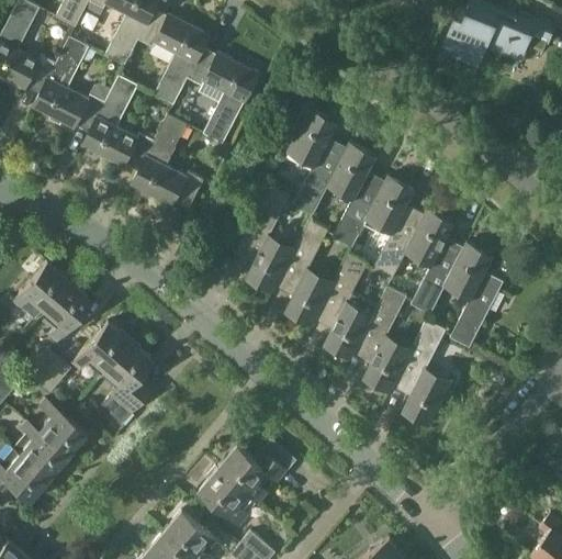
[(56,64),(55,64),(41,56),(37,60),(18,51),(40,9),(22,0),(19,0),(0,36),(0,76),(24,89),(25,88),(40,94),(47,79),(47,80),(56,64)]
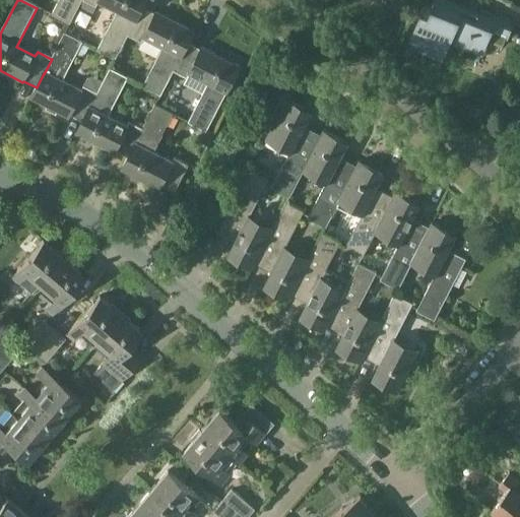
[(78,8),(82,2),(82,0),(59,0),(51,16),(69,26),(78,8)]
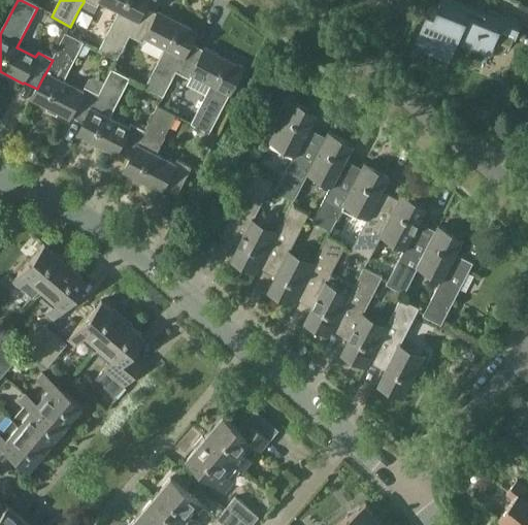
[(84,0),(84,2),(97,9),(100,4),(119,13),(98,54),(117,63),(129,38),(136,24),(137,24),(144,9),(149,0),(84,0)]
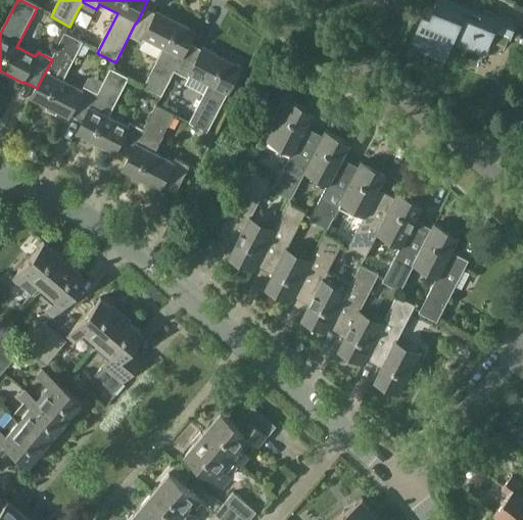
[(475,13),(440,0),(437,0),(433,10),(426,7),(409,51),(435,61),(442,41),(483,57),(491,36),(509,42),(515,26),(477,10),(475,13)]
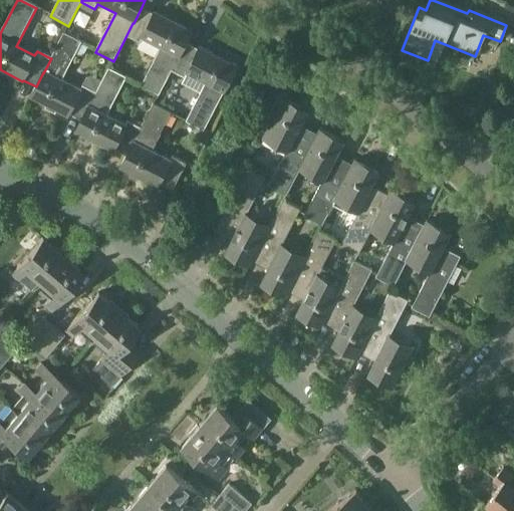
[(81,2),(77,8),(91,15),(94,9),(81,2)]
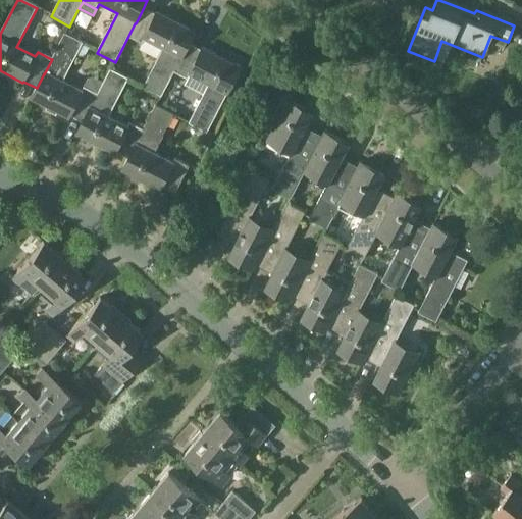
[(180,59),(188,46),(195,34),(156,14),(155,16),(143,9),(136,23),(135,23),(127,38),(142,45),(144,40),(162,49),(143,89),(161,98),(173,73),(180,59)]
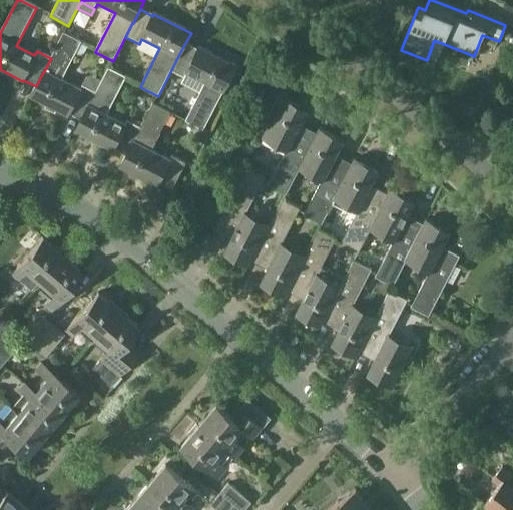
[(95,93),(100,82),(91,77),(85,79),(79,91),(61,81),(80,43),(62,34),(50,58),(51,58),(43,73),(43,72),(36,86),(30,98),(67,117),(68,115),(81,121),(88,108),(95,94),(95,93)]
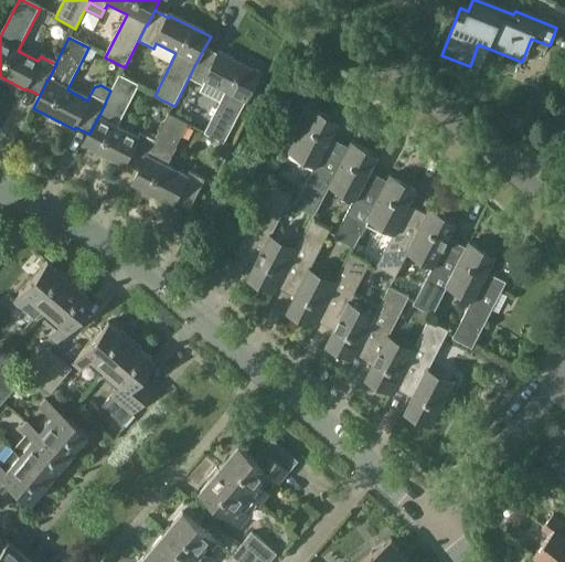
[(188,80),(203,87),(205,83),(225,93),(203,135),(223,146),(259,75),(219,54),(217,56),(203,50),(195,64),(188,80)]
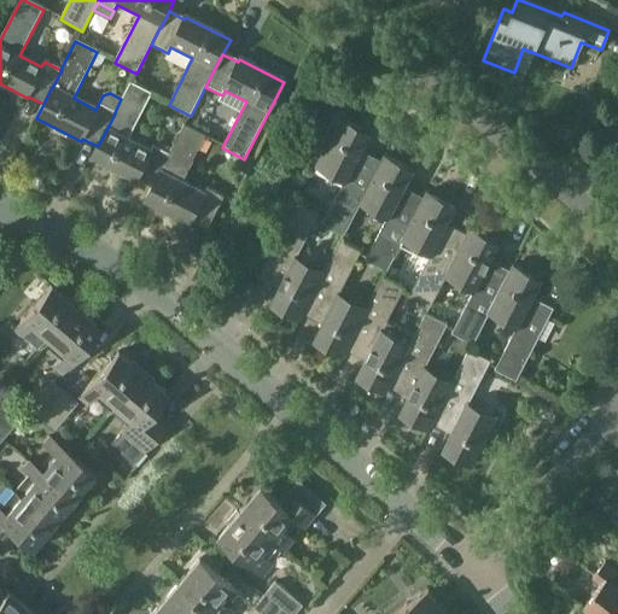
[(151,153),(150,152),(128,141),(151,94),(129,83),(121,99),(115,112),(115,113),(106,130),(98,146),(91,161),(135,183),(135,182),(151,191),(152,187),(169,156),(153,148),(151,153)]
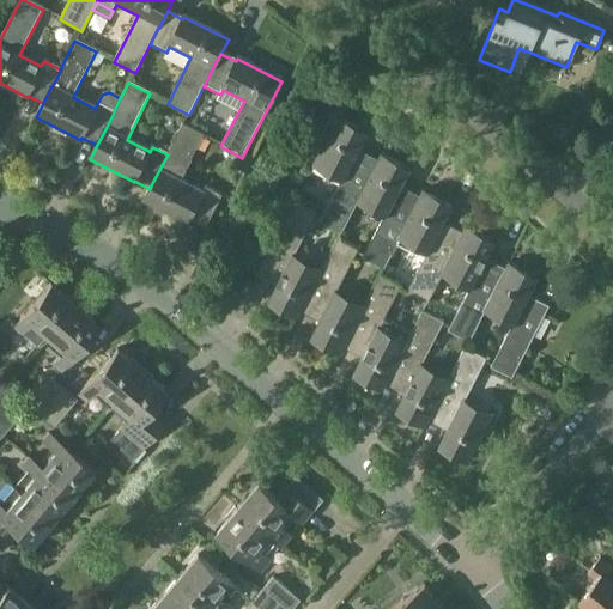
[(356,203),(376,163),(357,153),(366,135),(339,121),(339,120),(338,120),(314,166),(341,181),(320,224),(341,235),(357,203),(356,203)]
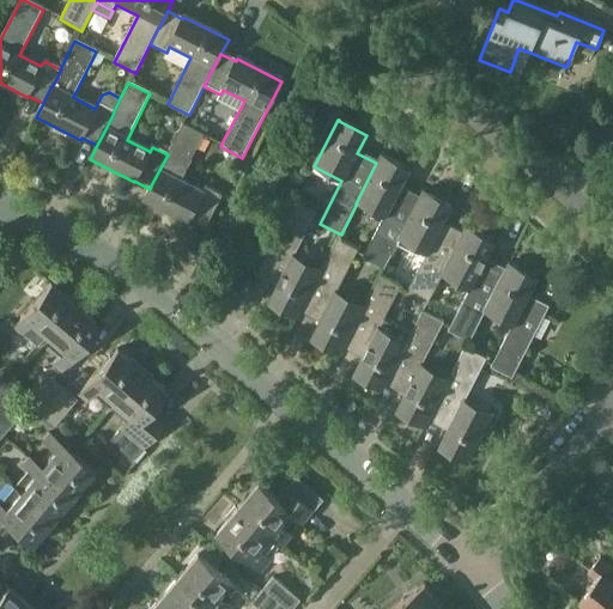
[(182,126),(168,154),(151,186),(150,189),(143,201),(187,225),(188,223),(205,230),(222,196),(205,188),(202,194),(180,182),(204,136),(182,126)]
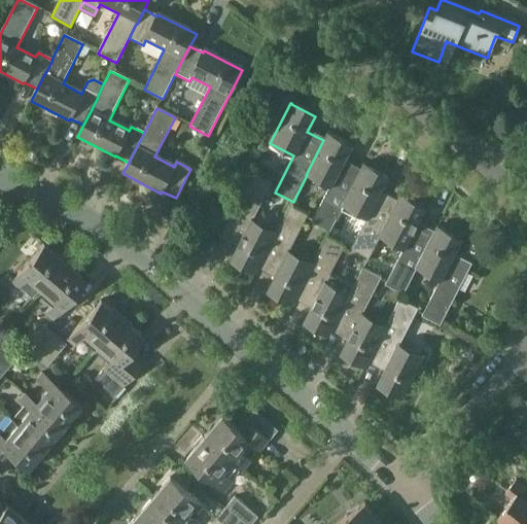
[(343,206),(360,172),(344,163),(352,147),(327,135),(328,135),(327,134),(323,140),(306,175),(307,175),(330,187),(312,223),(329,233),(344,206),(343,206)]
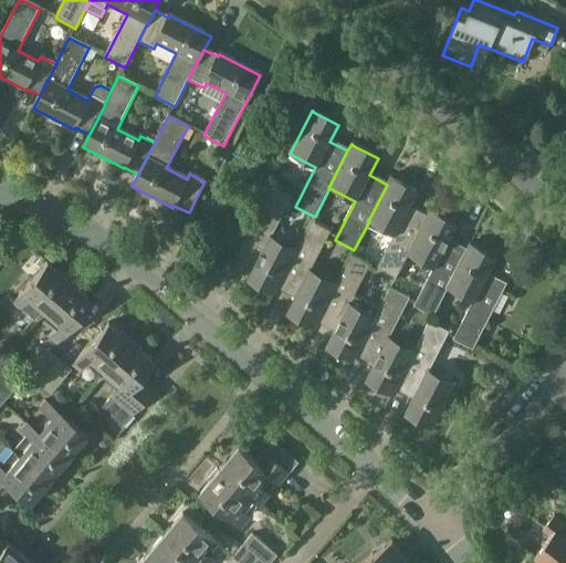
[(390,174),(398,152),(385,147),(377,169),(390,174)]
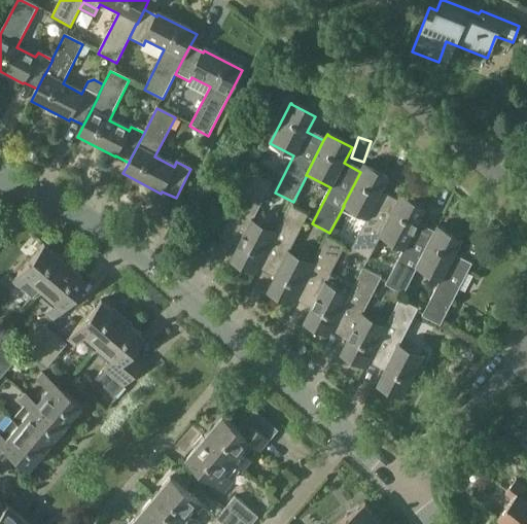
[(379,237),(397,203),(381,195),(388,179),(364,166),(363,166),(360,172),(343,206),(344,206),(366,218),(348,255),(366,265),(380,238),(379,237)]
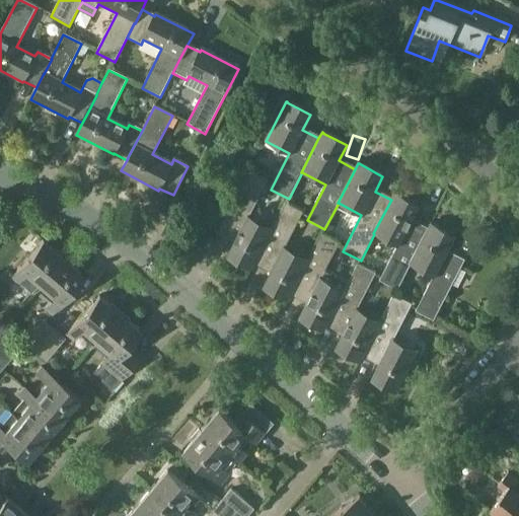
[(272,230),(271,230),(248,218),(267,182),(248,172),(217,234),(234,243),(227,258),(250,270),(251,271),(254,265),(272,230)]
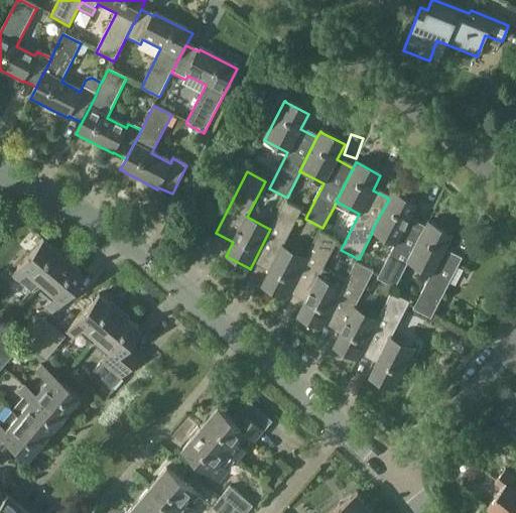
[(407,263),(424,229),(408,221),(416,206),(393,194),(393,193),(392,193),(389,199),(371,232),(372,233),(395,244),(377,280),(395,289),(408,263),(407,263)]
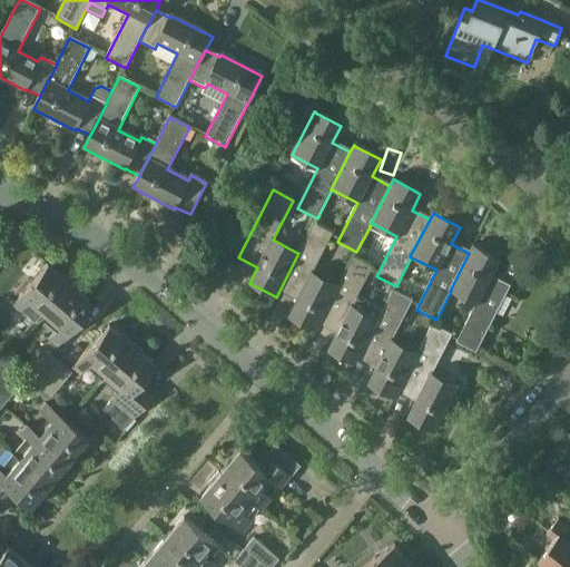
[(338,287),(337,286),(313,274),(333,234),(313,224),(297,253),(298,253),(279,291),(297,300),(290,316),(315,330),(315,331),(316,331),(320,324),(338,287)]
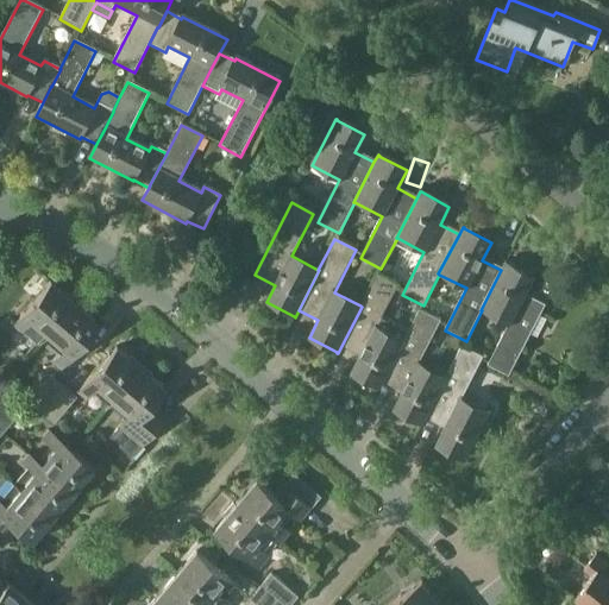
[(481,310),(482,310),(509,325),(487,366),(508,378),(531,335),(546,344),(557,325),(540,316),(545,306),(526,295),(534,278),(506,264),(504,263),(501,270),(481,310)]
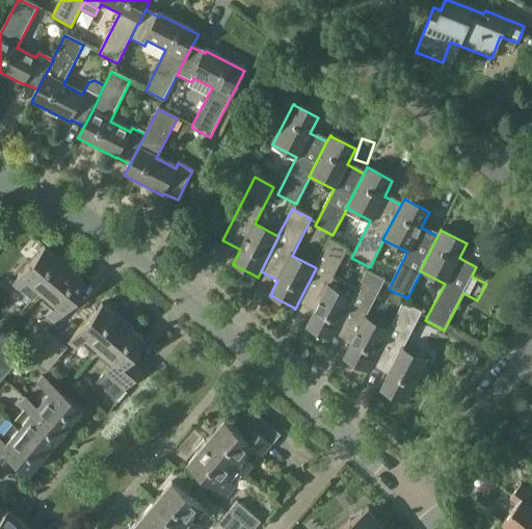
[(353,299),(352,299),(328,287),(348,249),(329,240),(315,267),(316,268),(298,302),(315,311),(307,327),(331,340),(330,340),(331,341),(336,334),(353,299)]
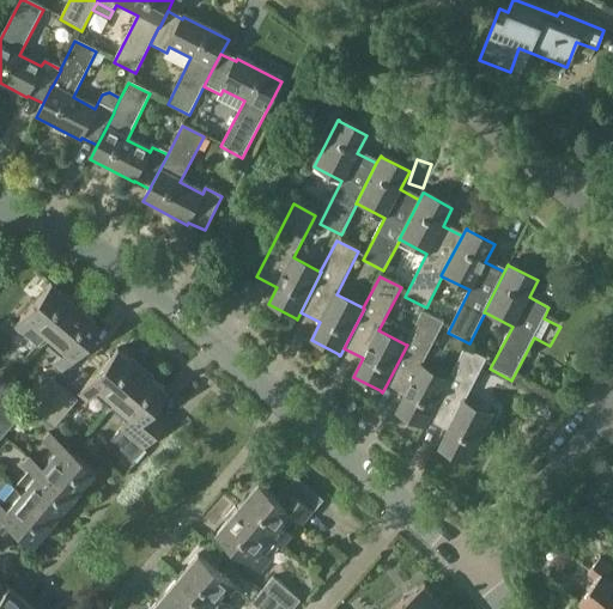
[(46,340),(76,305),(64,296),(62,297),(49,286),(11,332),(18,338),(29,326),(46,340)]
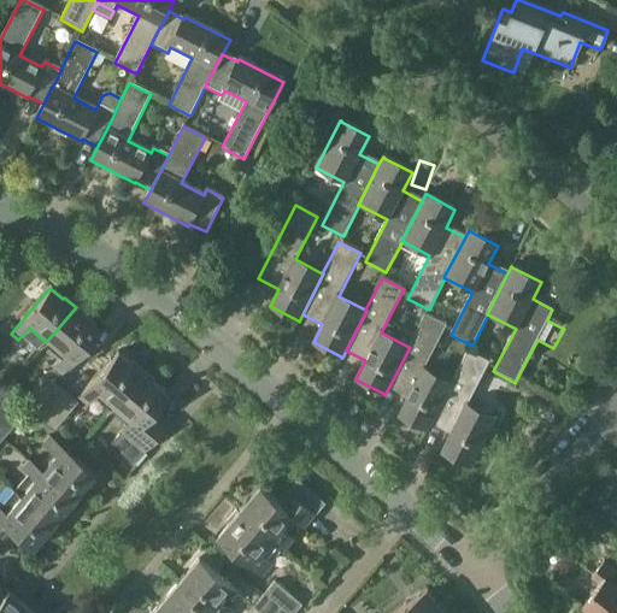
[(76,307),(46,342),(63,357),(53,369),(60,375),(99,330),(86,319),(87,318),(76,307)]
